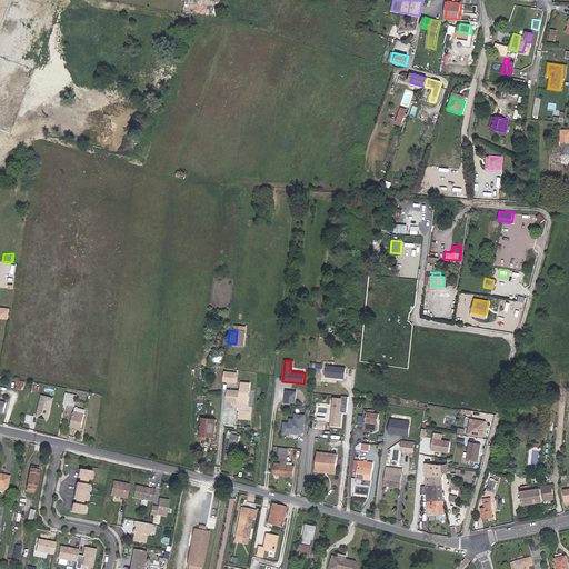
[(325,376),(345,378),(346,367),(326,366),(325,376)]
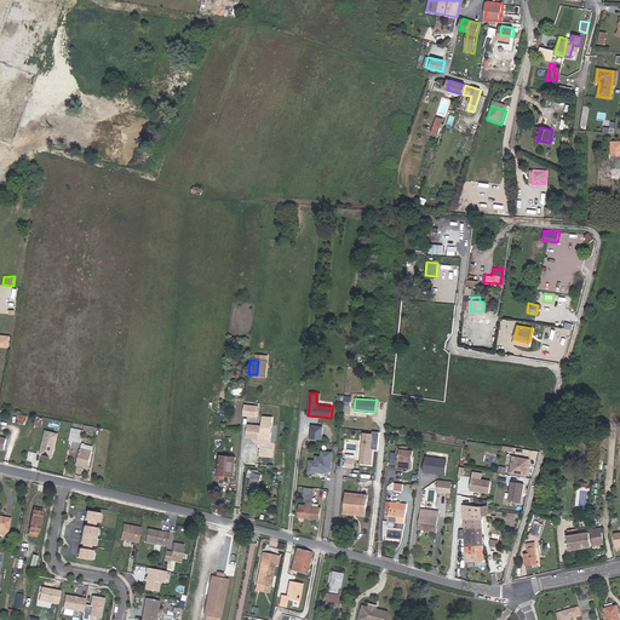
[(257,415),(258,406),(244,405),(244,414),(257,415)]
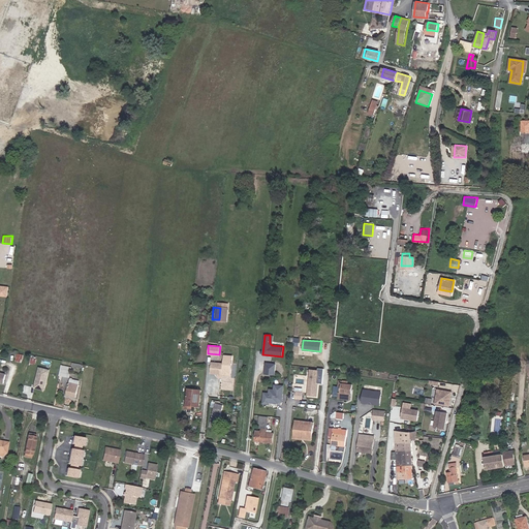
[(232,355),(222,354),(221,363),(220,374),(230,376),(232,355)]
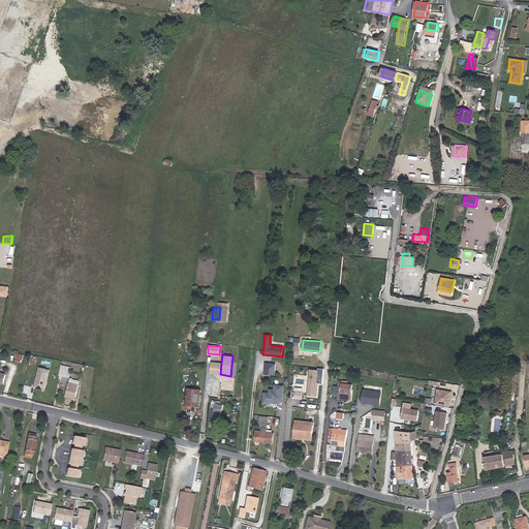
[(220,374),(221,363),(211,362),(210,372),(216,373),(215,376),(220,376),(220,374)]
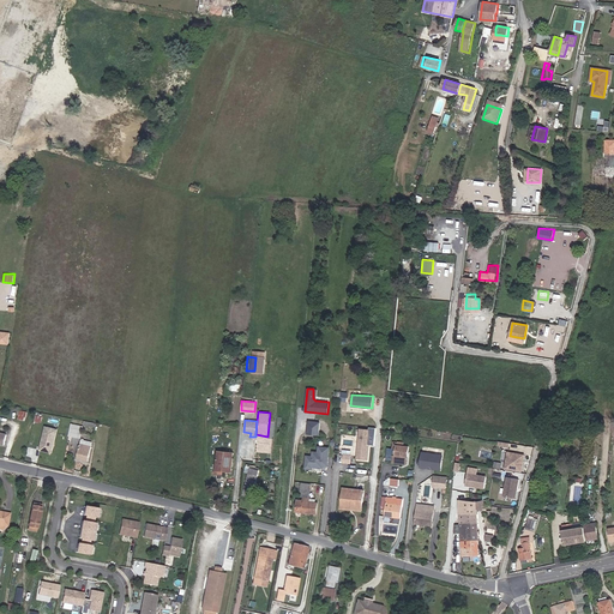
[(82,427),(71,425),(68,435),(79,438),(82,427)]
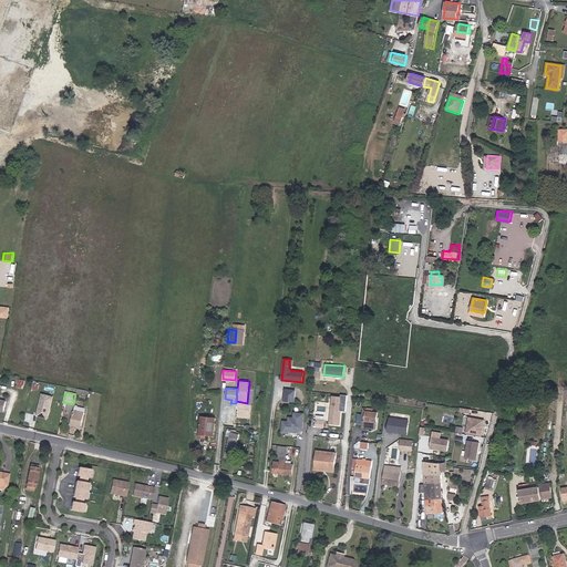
[(48,418),(52,397),(41,393),(37,415),(48,418)]
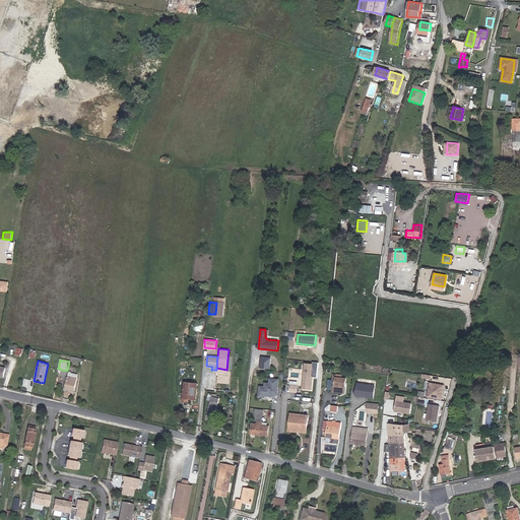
[(0,362),(0,375),(6,377),(8,368),(0,367),(1,363),(0,362)]
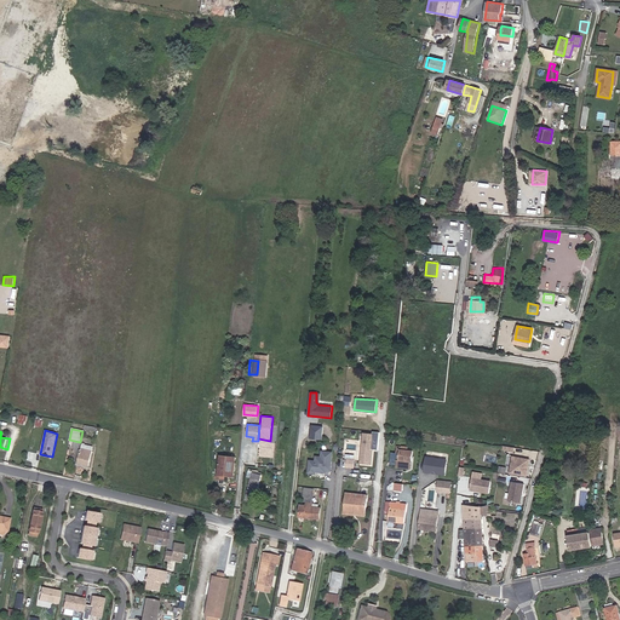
[(363,435),(361,453),(365,453),(371,454),(372,436),(363,435)]
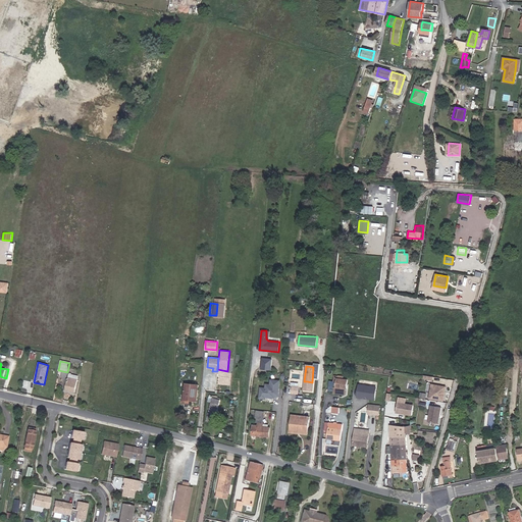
[(74,393),(77,379),(68,377),(66,390),(74,393)]
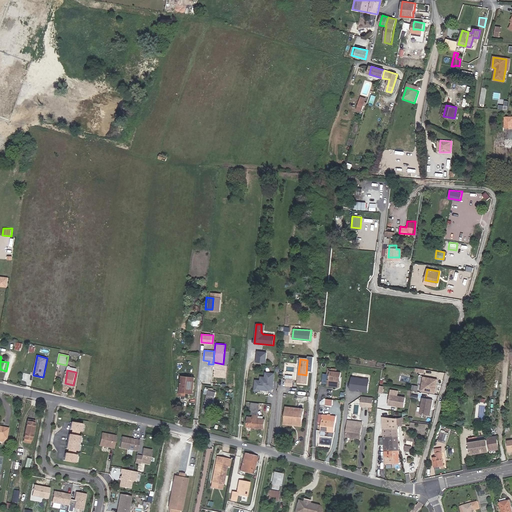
[(339,381),(340,372),(331,371),(330,380),(328,379),(328,385),(338,386),(339,380),(339,381)]
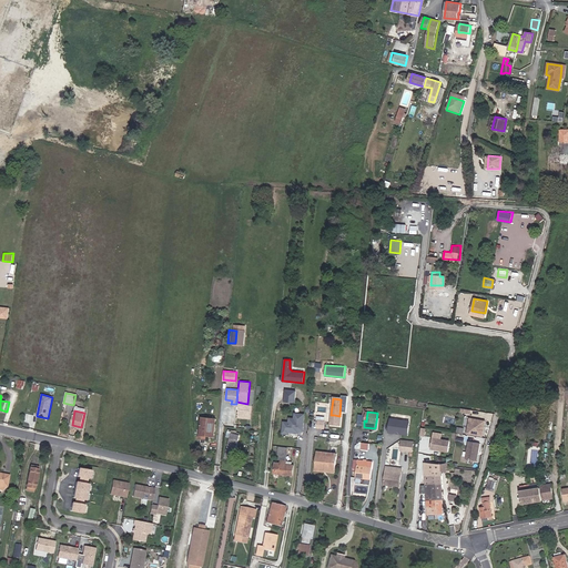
[(302,430),(304,414),(295,413),(294,418),(290,417),(288,422),(283,422),(282,433),(288,433),(288,430),(297,432),(298,429),(302,430)]
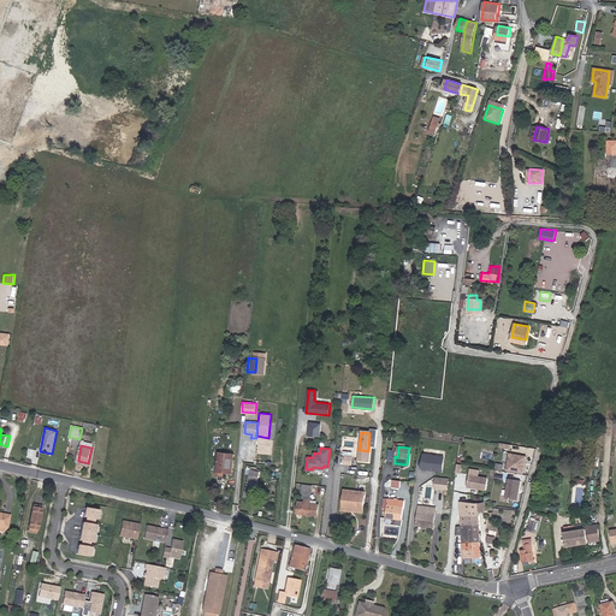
[(343,465),(353,465),(353,451),(344,450),(343,465)]
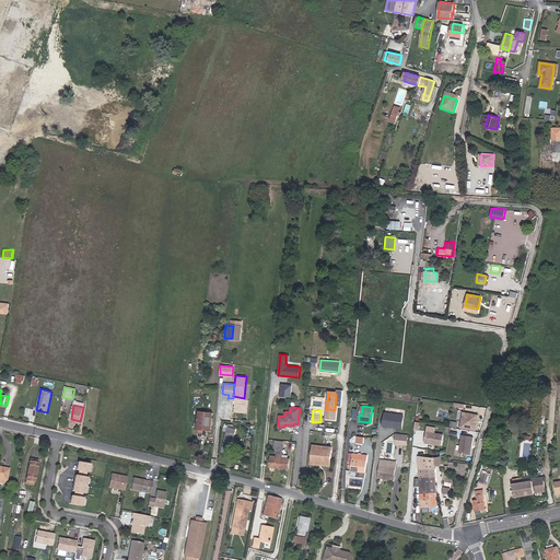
[(210,430),(212,413),(198,411),(196,432),(202,432),(203,429),(210,430)]
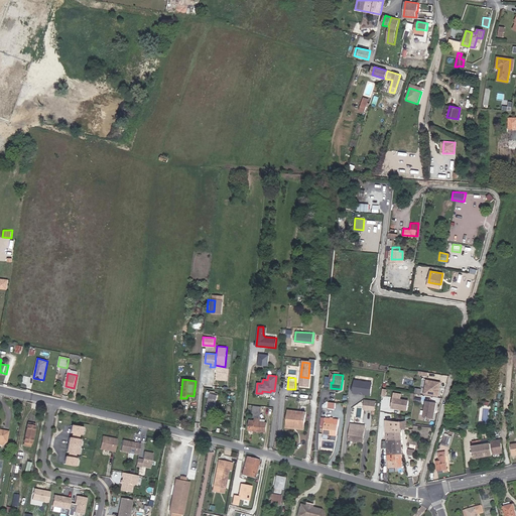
[(427,381),(425,394),(438,397),(441,384),(427,381)]
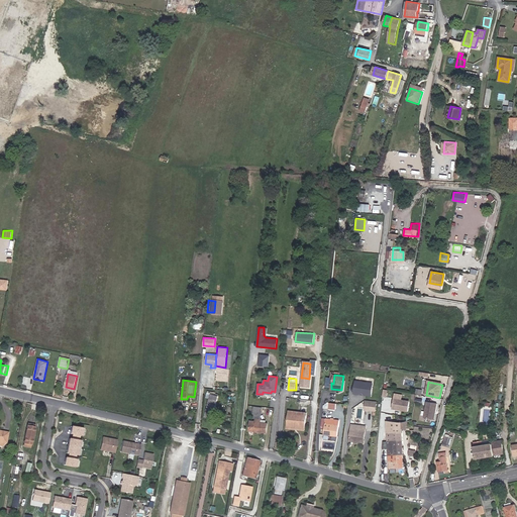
[(371,397),(372,385),(355,384),(353,396),(360,396),(362,396),(364,396),(364,397),(371,397)]
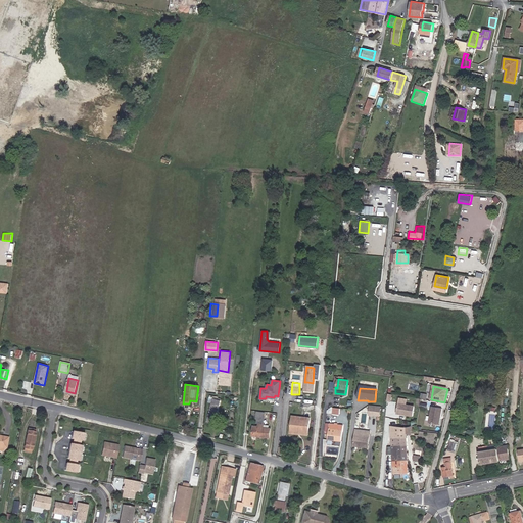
[(215,423),(220,400),(209,398),(208,402),(211,402),(207,422),(215,423)]
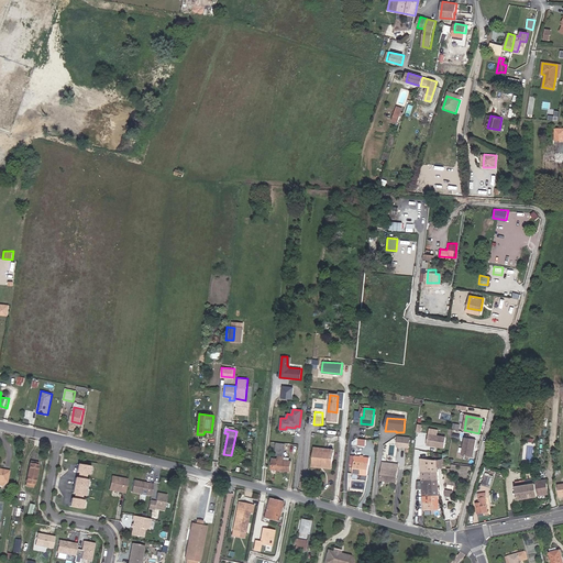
[(444,434),(427,432),(424,443),(442,445),(444,434)]
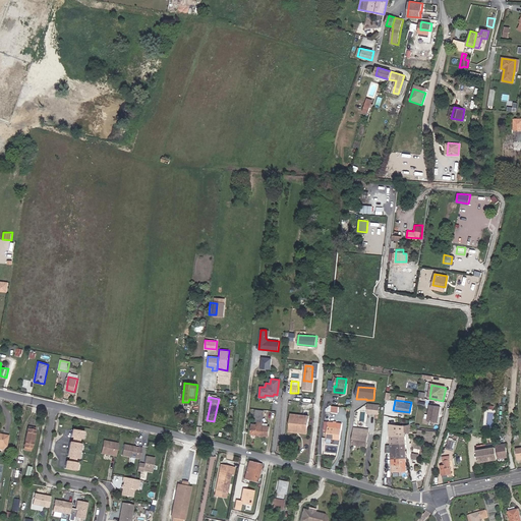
[(430,405),(427,421),(438,422),(441,407),(430,405)]
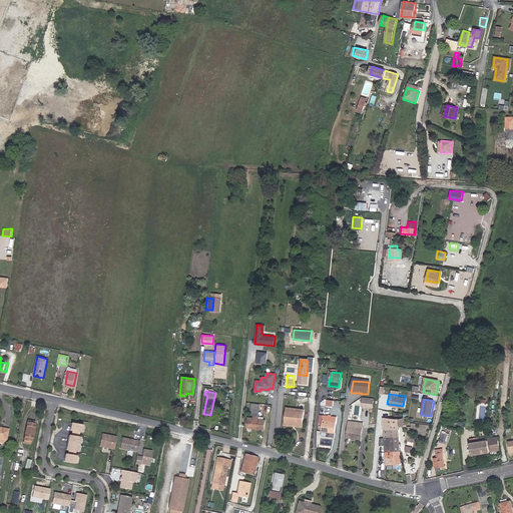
[(368,408),(369,401),(359,400),(358,407),(361,408),(368,408)]
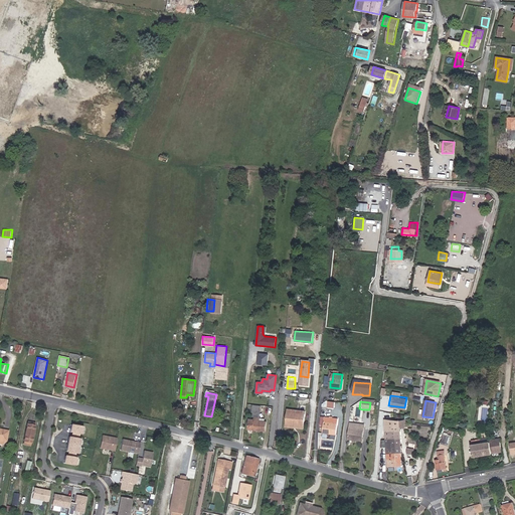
[(258,416),(260,404),(251,404),(250,415),(253,415),(253,418),(248,418),(247,428),(264,430),(265,420),(264,420),(264,417),(258,416)]
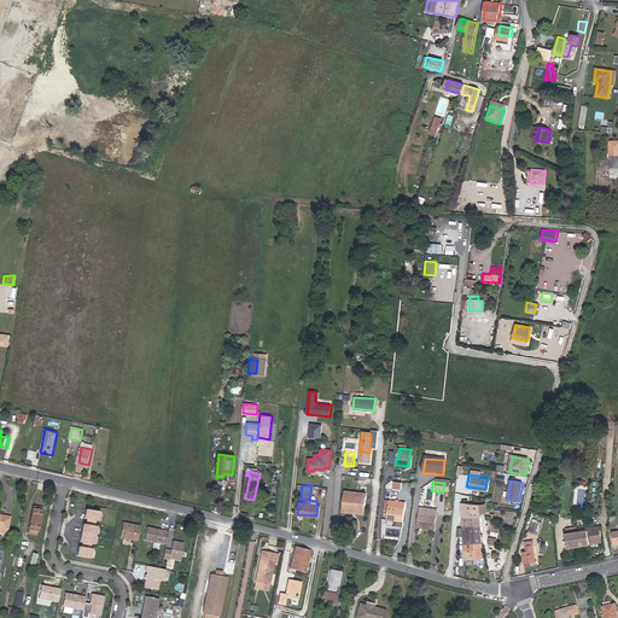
[(365,511),(366,496),(345,494),(343,508),(365,511)]
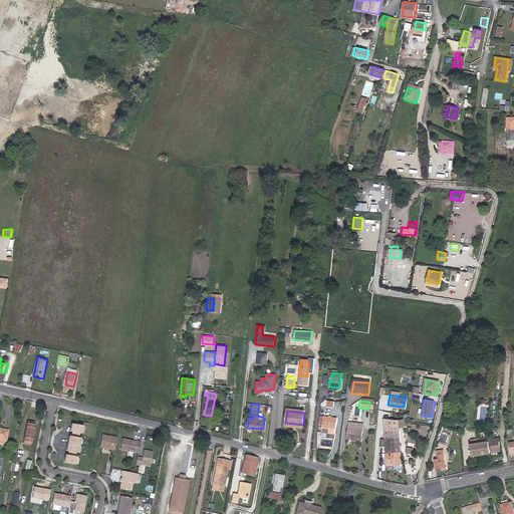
[(336,417),(320,416),(319,424),(322,424),(321,433),(335,434),(336,417)]
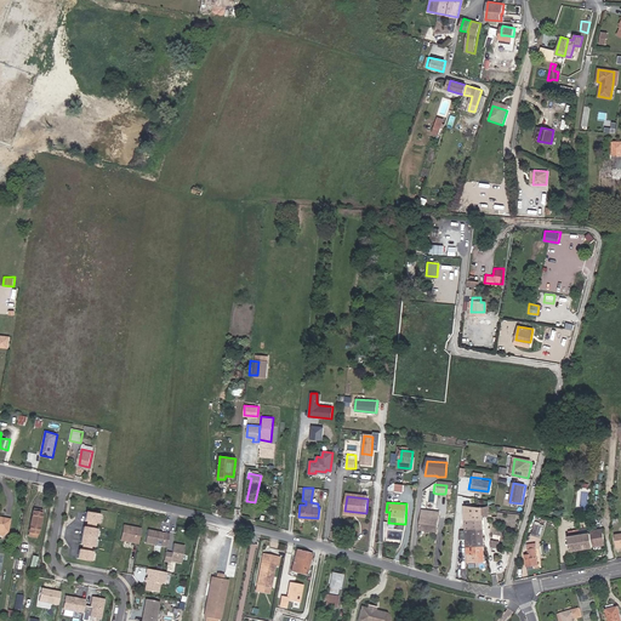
[(483,562),(486,507),(471,507),(469,507),(468,507),(467,529),(461,529),(461,537),(467,539),(466,560),(483,562)]
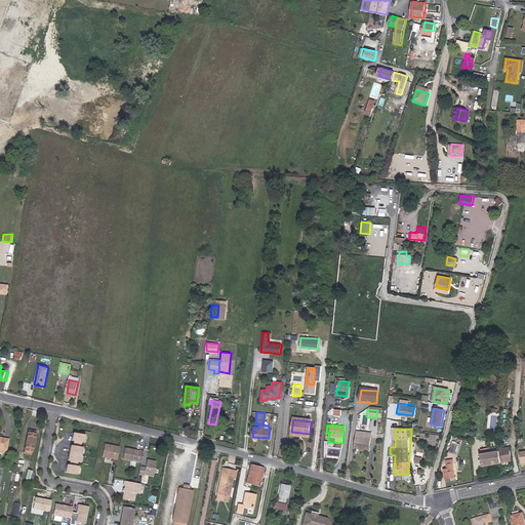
[(370,449),(371,438),(372,433),(357,431),(355,447),(370,449)]
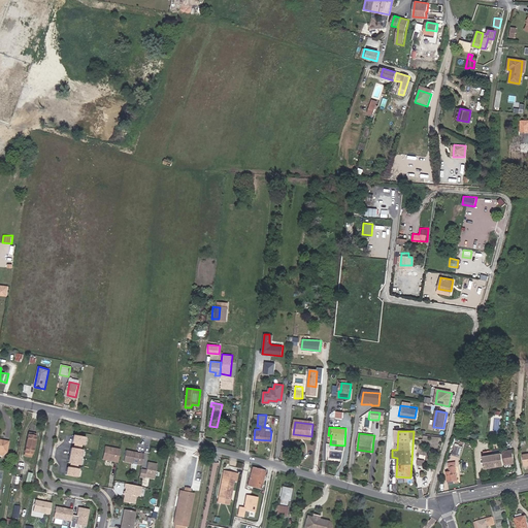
[(24,453),(31,454),(35,436),(28,435),(24,453)]
